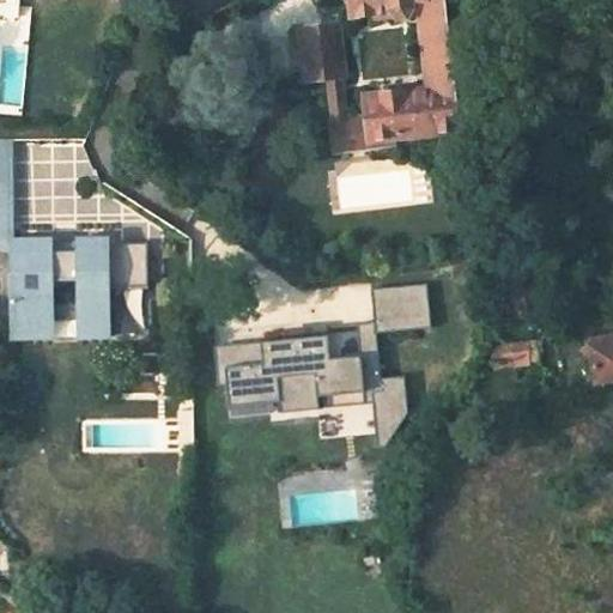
[(365,122),(368,144),(389,141),(460,131),(444,0),(341,0),(343,4),(352,8),(353,18),(392,12),(395,19),(404,18),(407,11),(419,10),(431,90),(362,99),(365,122)]
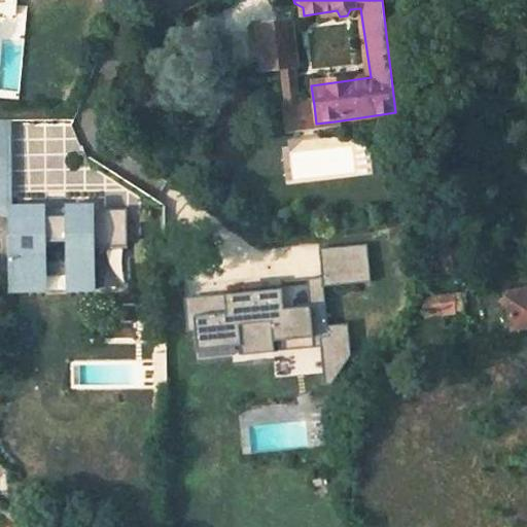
[(260,32),(266,75),(282,73),(294,72),(296,72),(291,28),(260,32)]
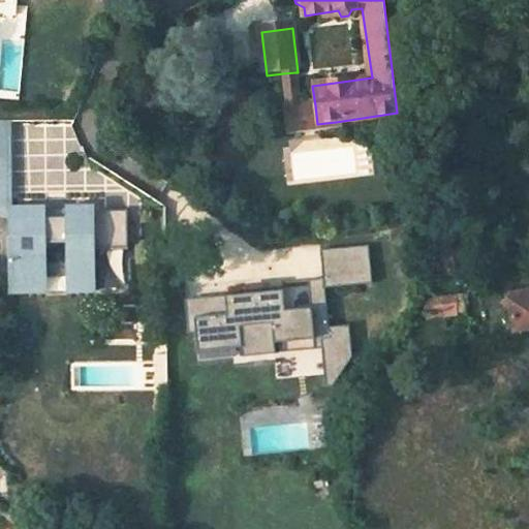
[(336,122),(317,124),(315,105),(300,107),(296,72),(283,73),(290,134),(336,127),(336,122)]
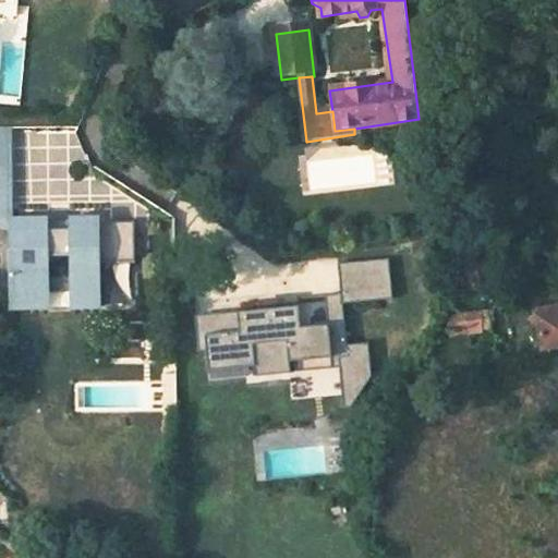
[(133,252),(132,211),(9,214),(10,301),(50,300),(49,246),(70,246),(71,300),(102,299),(101,253),(133,252)]
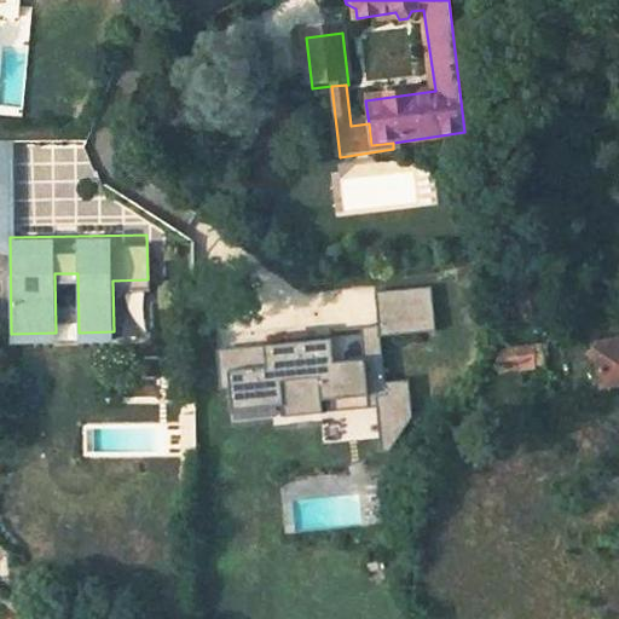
[(374,290),(379,324),(360,327),(365,358),(335,362),(331,337),(291,342),(226,351),(233,414),(285,406),(287,417),(325,412),(324,400),(330,399),(401,391),(400,379),(387,380),(381,335),(437,328),(432,283),(374,290)]
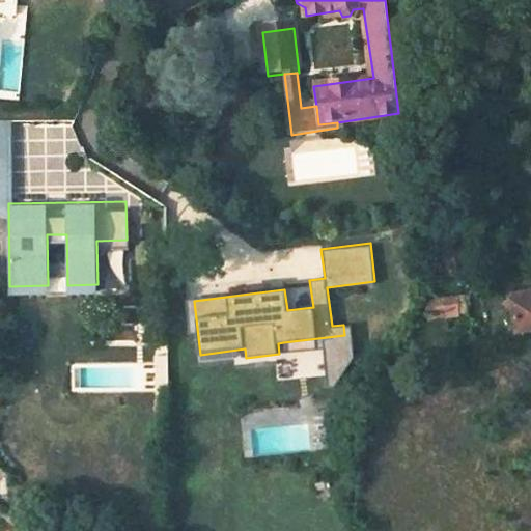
[(250,294),(284,289),(283,281),(249,285),(250,294)]
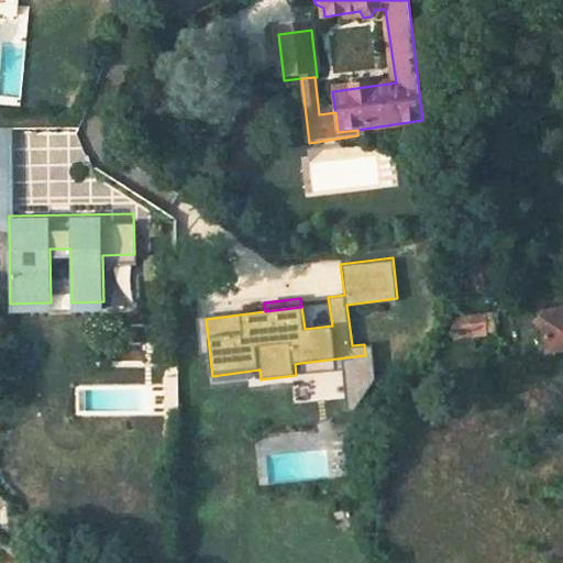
[(457,335),(495,330),(490,311),(454,317),(457,335)]
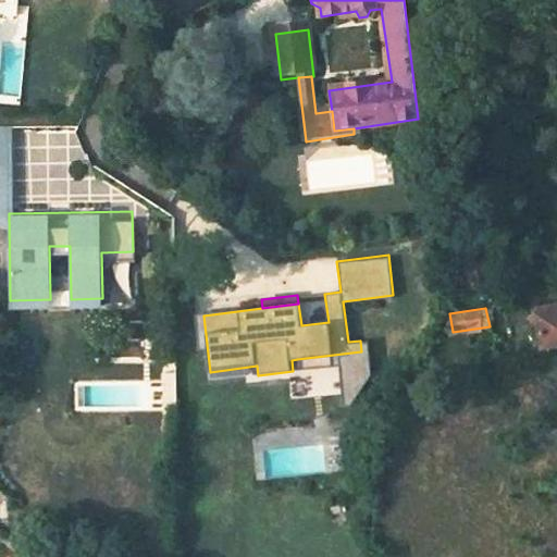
[(556,308),(535,312),(540,347),(556,344),(556,308)]
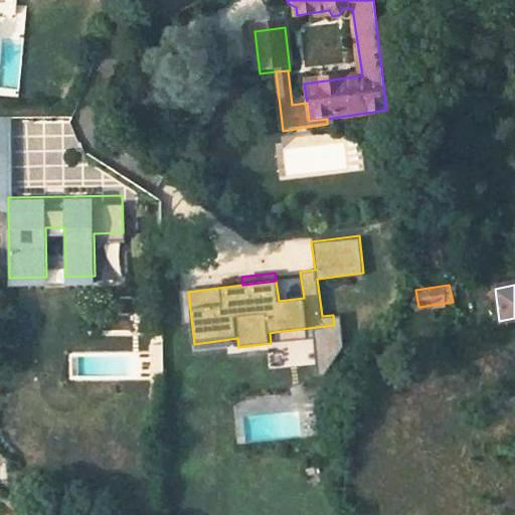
[(334,325),(275,332),(276,341),(315,336),(318,362),(336,360),(346,345),(342,314),(333,315),(334,325)]
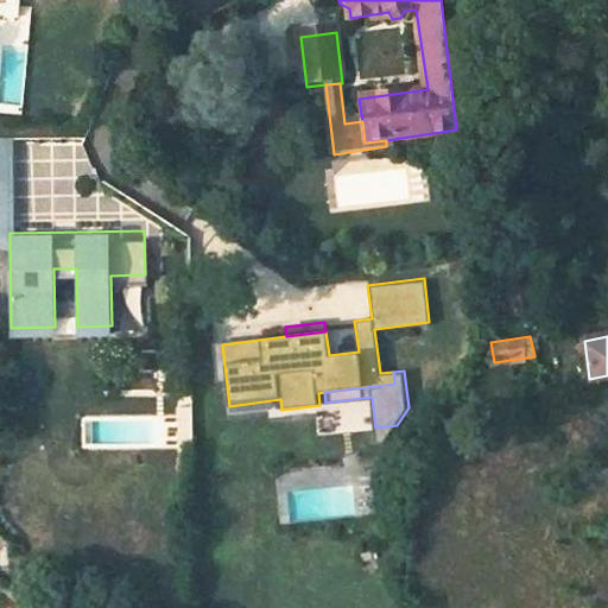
[(375,428),(378,442),(386,441),(397,425),(375,428)]
